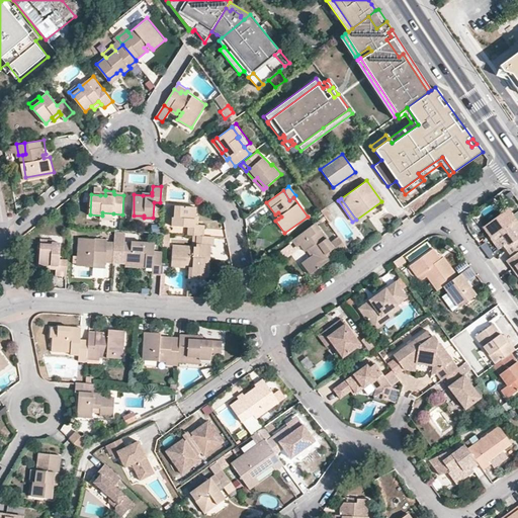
[(172,217),(172,225),(187,227),(187,235),(196,235),(204,236),(204,224),(199,224),(194,224),(195,214),(195,205),(175,204),(174,217),(172,217)]
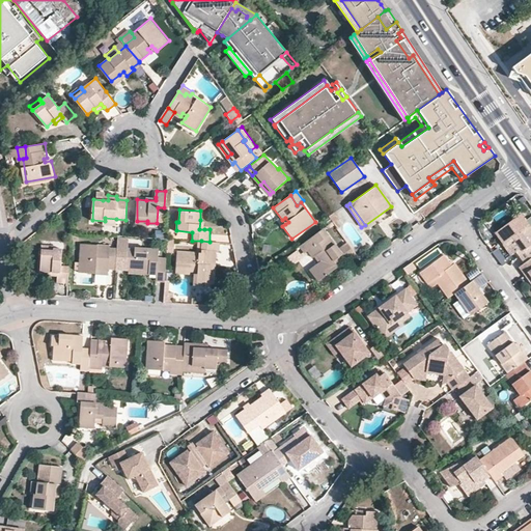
[(338,219),(333,212),(328,216),(337,227),(340,225),(336,221),(338,219)]
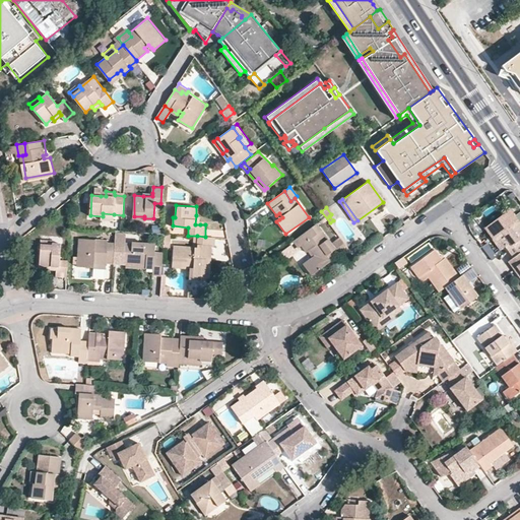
[(502,250),(505,248),(492,229),(514,212),(512,208),(486,228),(502,250)]
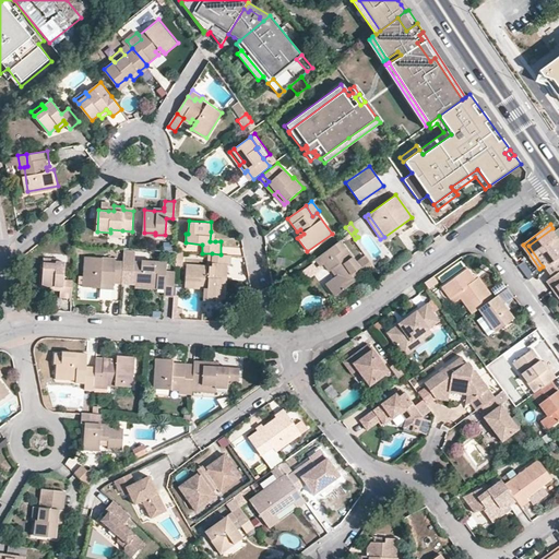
[(543,266),(546,264),(550,261),(552,264),(548,268),(554,276),(558,272),(558,236),(552,228),(528,246),(543,266)]
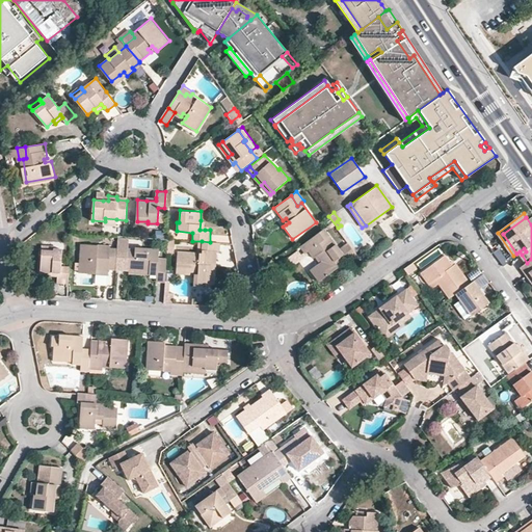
[(313,259),(317,256),(321,262),(317,265),(309,271),(318,283),(355,256),(346,243),(339,248),(324,229),(299,247),(304,255),(308,253),(313,259)]
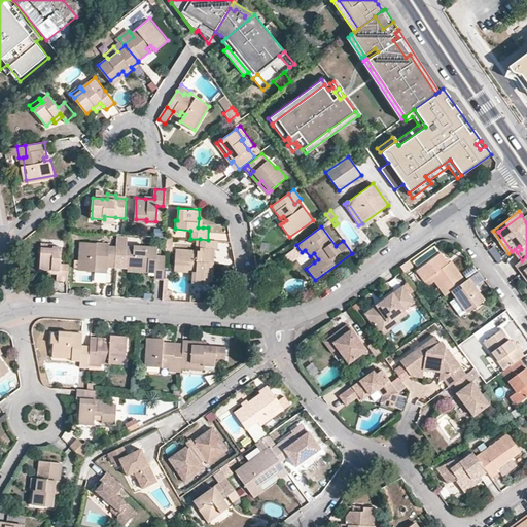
[(186,271),(187,261),(199,261),(198,271),(195,272),(194,283),(204,283),(204,281),(209,281),(210,270),(210,262),(209,262),(209,259),(215,259),(215,249),(218,249),(218,241),(208,240),(200,239),(200,250),(177,249),(176,270),(186,271)]
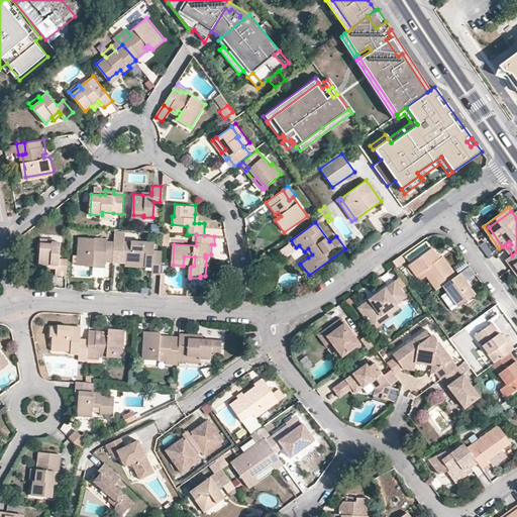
[(94,267),(94,263),(105,264),(105,261),(113,262),(114,241),(107,240),(107,238),(79,237),(77,263),(85,264),(85,266),(94,267)]
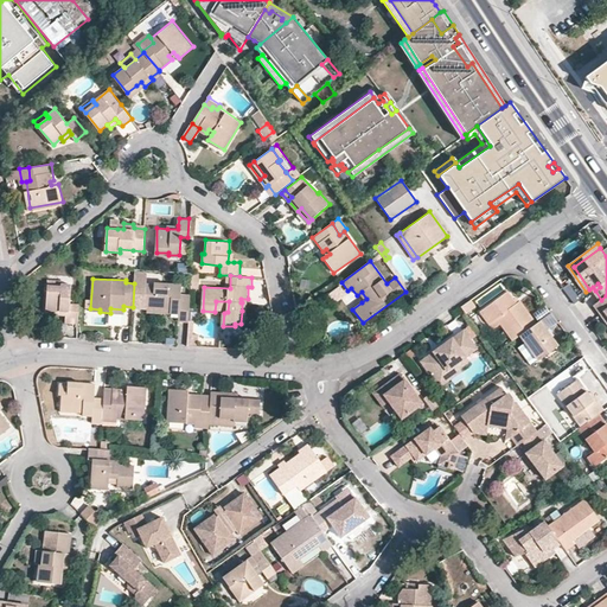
[(46,311),(55,311),(65,312),(65,315),(64,321),(77,323),(78,304),(69,304),(70,283),(62,283),(62,286),(48,285),(46,311)]
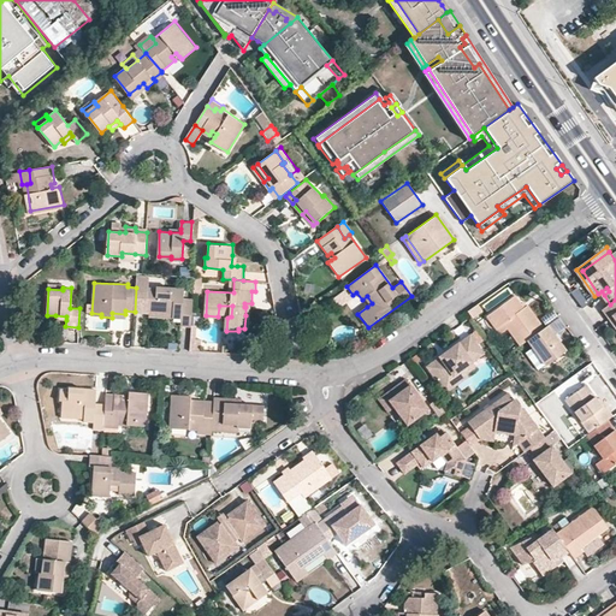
[(149,302),(149,311),(172,311),(173,318),(182,318),(182,326),(193,326),(194,306),(184,306),(185,290),(158,289),(157,291),(147,290),(147,301),(149,302)]
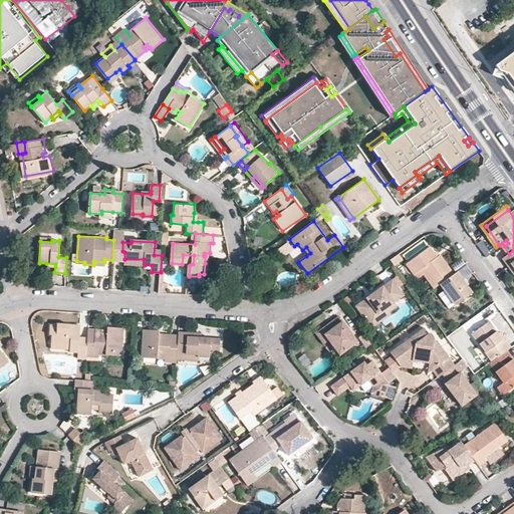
[(416,280),(424,275),(434,288),(441,283),(455,273),(441,254),(438,256),(431,246),(406,265),(416,280)]
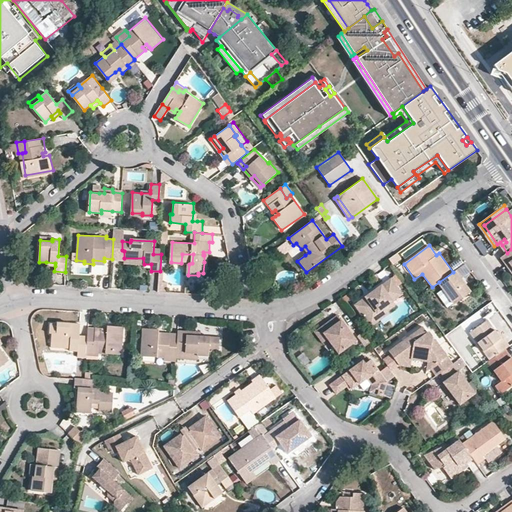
[(305,255),(309,252),(305,246),(301,249),(305,255)]
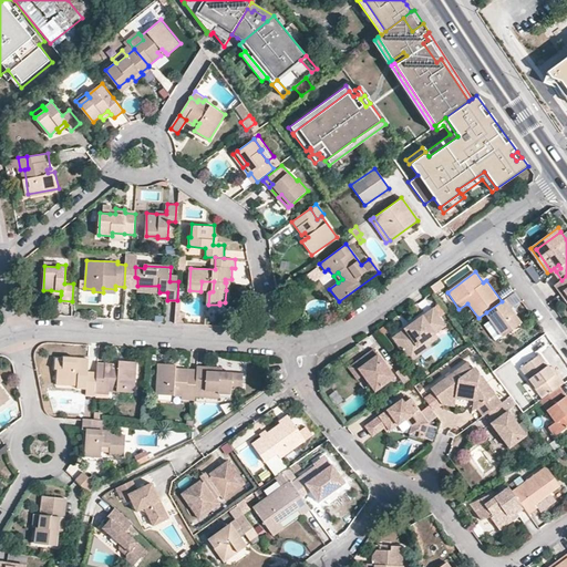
[(564,294),(566,290),(566,276),(562,280),(557,284),(564,294)]
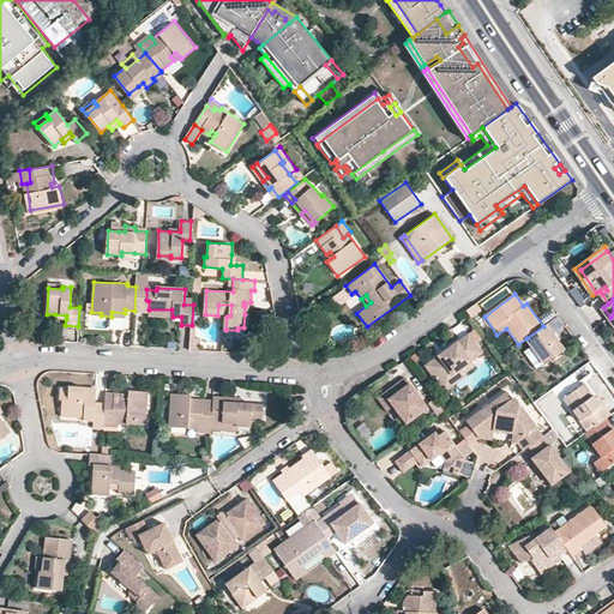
[(481,311),(476,304),(465,311),(469,315),(471,317),(481,311)]
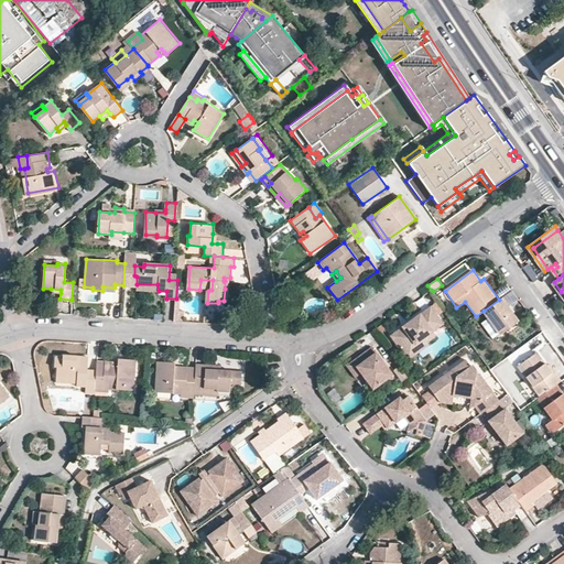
[(499,300),(484,311),(500,335),(519,321),(502,297),(499,300)]
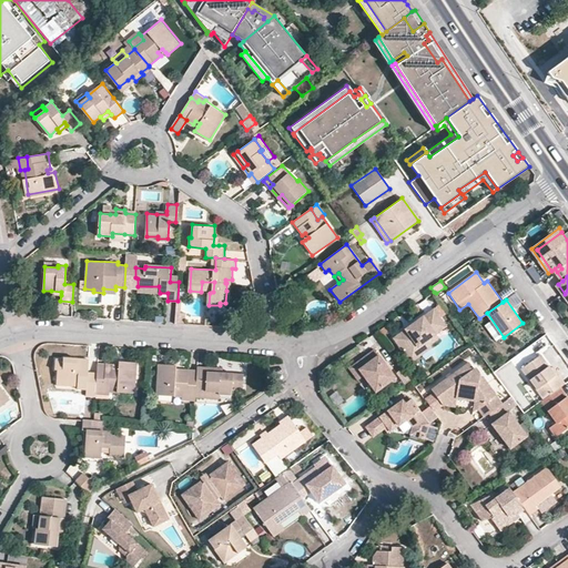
[(418,346),(425,342),(427,345),(437,338),(435,334),(445,327),(433,311),(411,326),(413,330),(407,333),(405,331),(394,338),(407,357),(419,348),(418,346)]
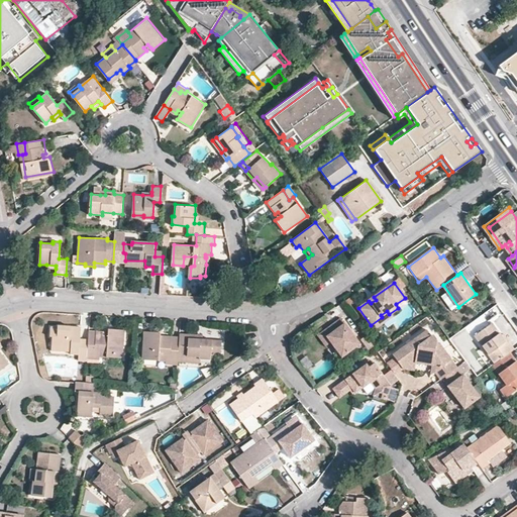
[(381,315),(382,317),(371,325),(375,329),(392,317),(389,314),(387,311),(381,315)]
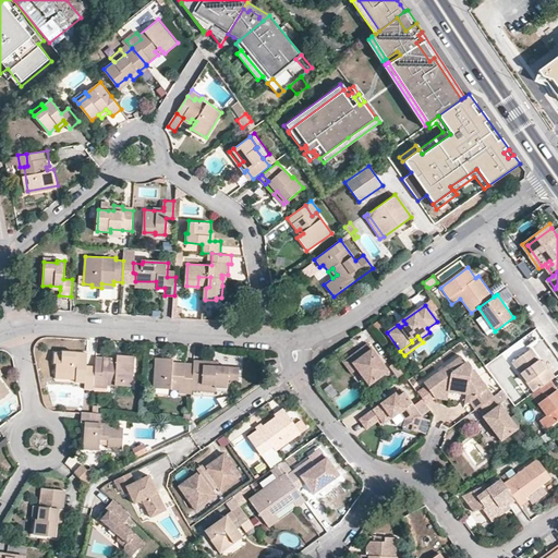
[(368,385),(388,371),(367,343),(361,348),(363,351),(360,353),(358,351),(349,358),(358,370),(368,385)]
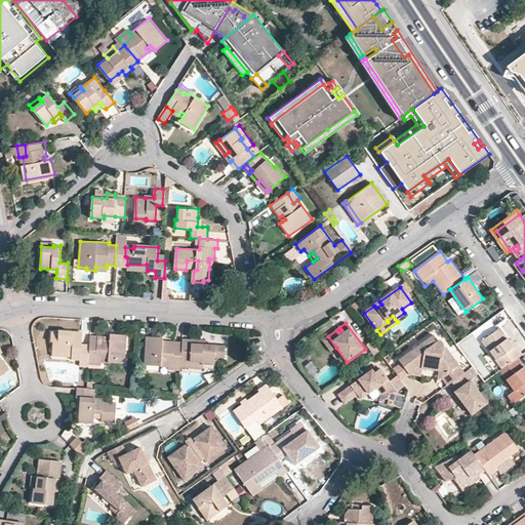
[(500,327),(483,339),(505,368),(519,358),(524,354),(519,347),(516,349),(510,338),(500,327)]
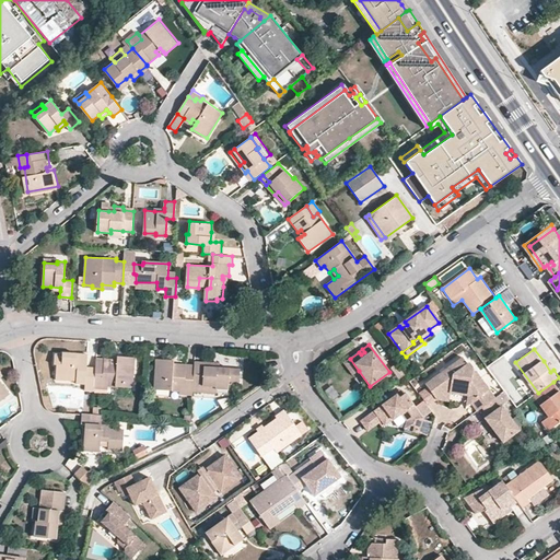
[(88,353),(62,351),(62,353),(50,352),(49,364),(51,364),(51,374),(60,374),(73,375),(73,373),(77,373),(76,382),(85,383),(85,389),(94,391),(94,388),(94,382),(95,371),(86,371),(86,366),(88,353)]
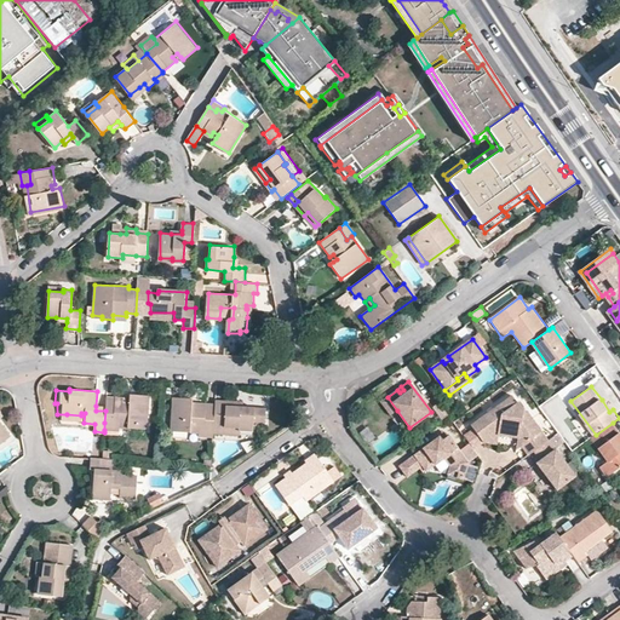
[(127,399),(127,403),(122,403),(122,399),(107,397),(105,411),(104,423),(118,423),(118,428),(147,429),(148,397),(142,397),(142,395),(127,394),(127,399)]
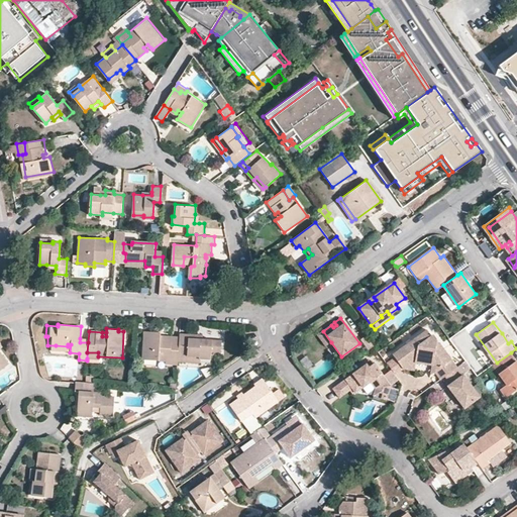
[(408,365),(413,362),(440,366),(433,371),(439,380),(446,375),(456,368),(457,367),(447,354),(443,354),(444,349),(438,341),(436,340),(427,328),(398,349),(392,353),(400,366),(405,362),(408,365)]
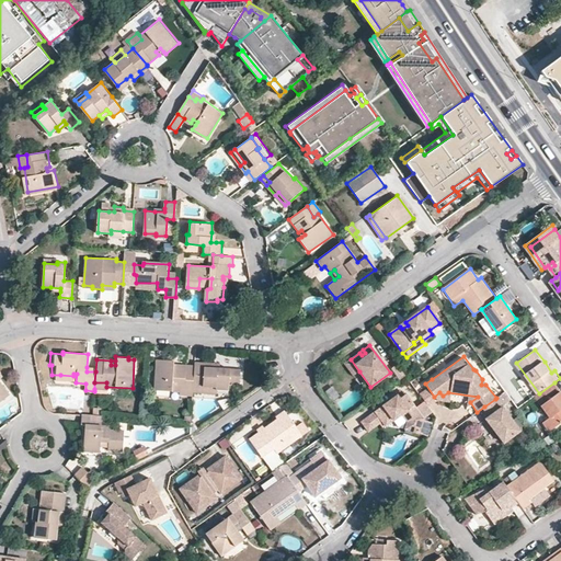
[(179,364),(179,367),(173,367),(173,364),(174,361),(161,359),(161,362),(156,361),(155,378),(155,390),(180,391),(180,387),(194,387),(194,385),(195,365),(179,364)]
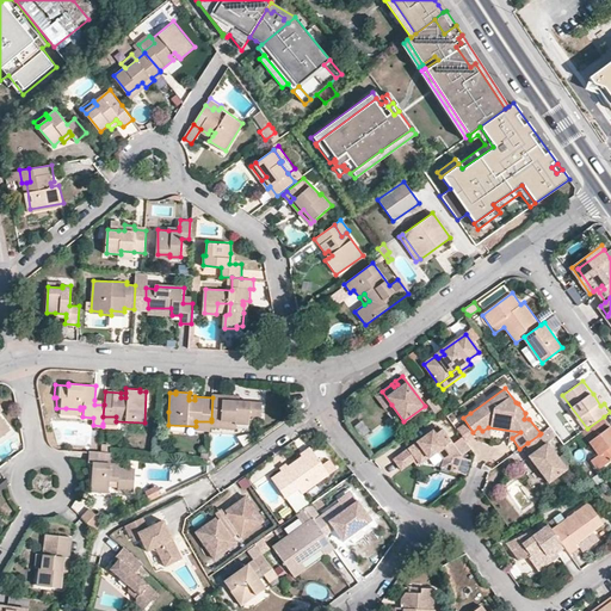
[(382,392),(375,396),(384,409),(392,405),(382,392)]
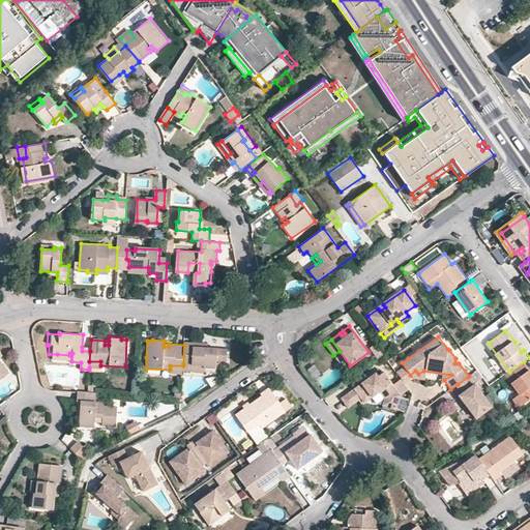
[(521,352),(524,350),(517,341),(514,342),(521,352)]
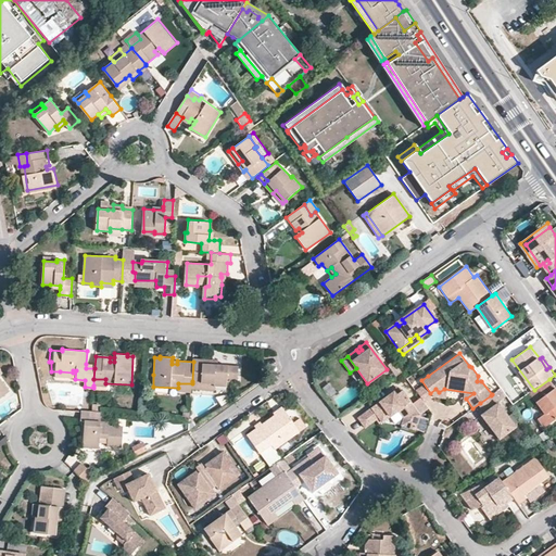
[(192,381),(213,383),(213,387),(227,387),(227,380),(238,381),(239,367),(217,365),(212,365),(212,361),(193,358),(193,362),(192,381)]
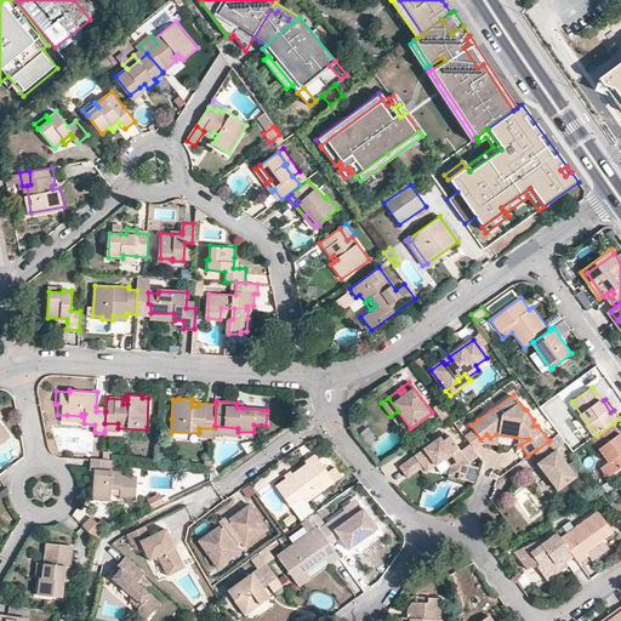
[(0,444),(7,439),(6,438),(11,434),(0,420),(0,444)]
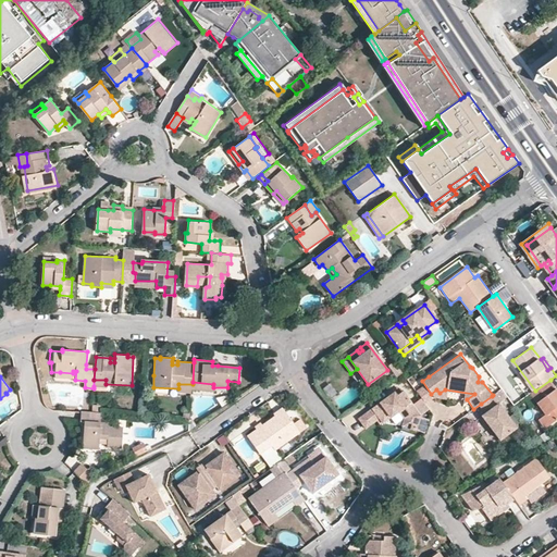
[(106,391),(106,386),(106,384),(106,380),(94,380),(94,386),(94,390),(106,391)]
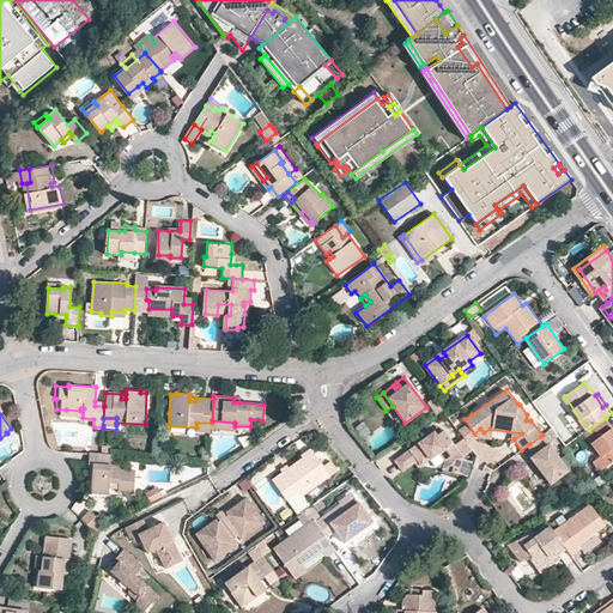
[(612,462),(612,432),(611,430),(612,426),(606,418),(589,430),(584,432),(602,456),(595,461),(602,471),(612,462)]
